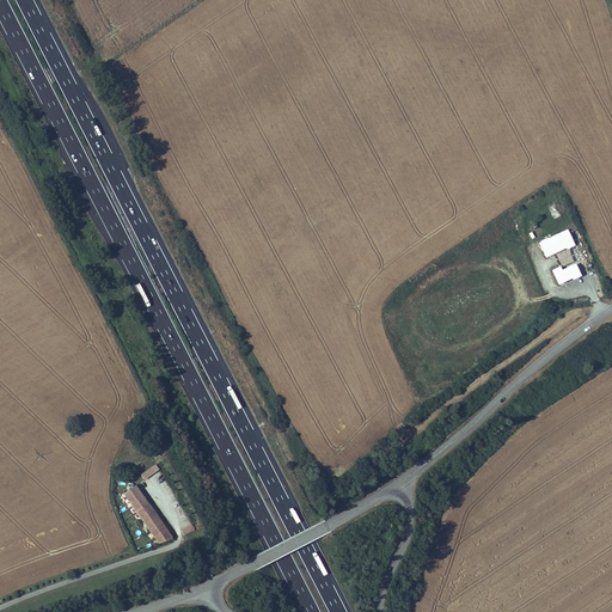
[(556,204),(549,207),(552,219),(560,218),(556,204)]
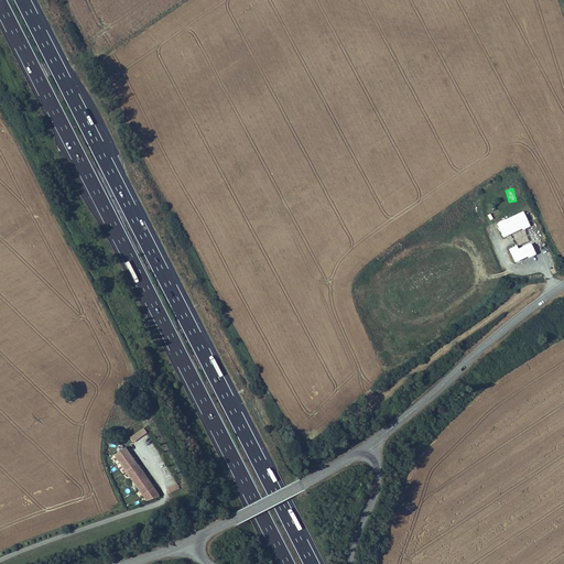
[(532,224),(527,210),(500,223),(506,236),(532,224)]
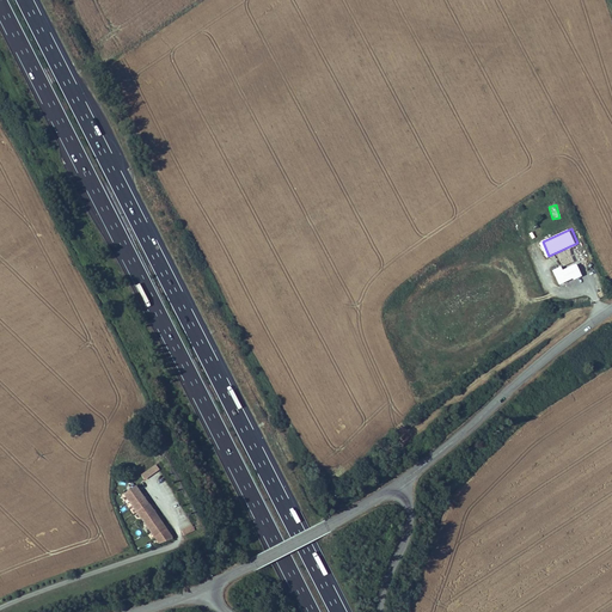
[(582,274),(579,264),(564,270),(563,267),(556,269),(561,282),(582,274)]
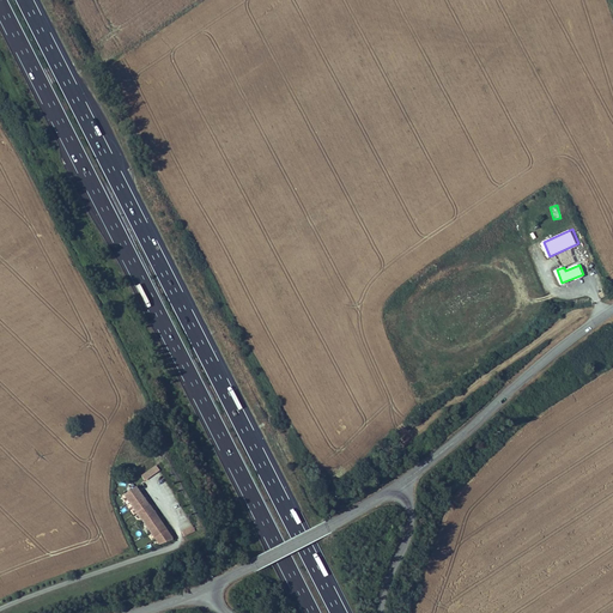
[(157,466),(141,477),(144,480),(159,469),(157,466)]
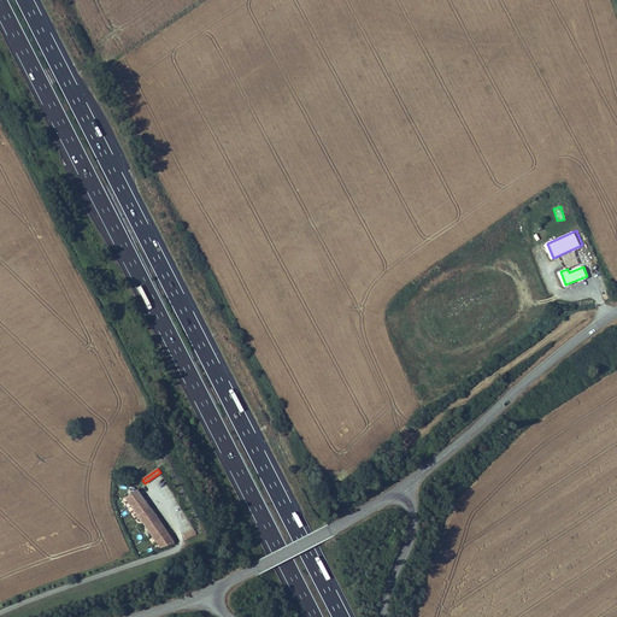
[(160,521),(156,513),(154,513),(137,489),(127,498),(160,548),(175,542),(159,522),(160,521)]
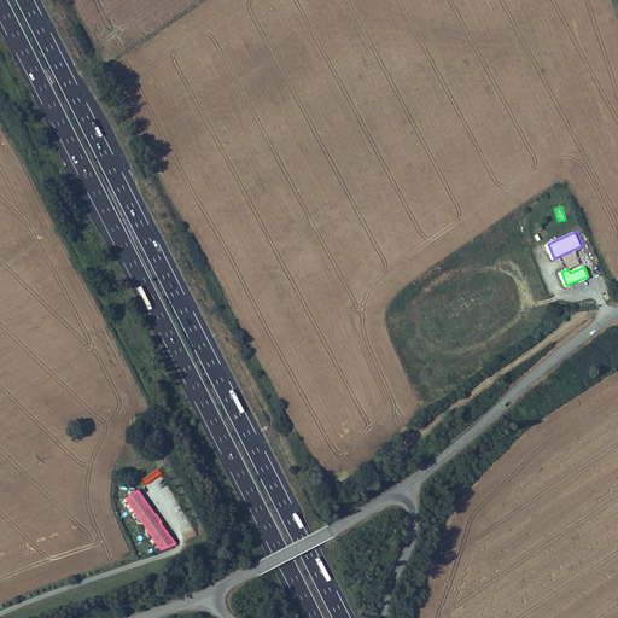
[(184,536),(186,541),(197,535),(194,530),(184,536)]
